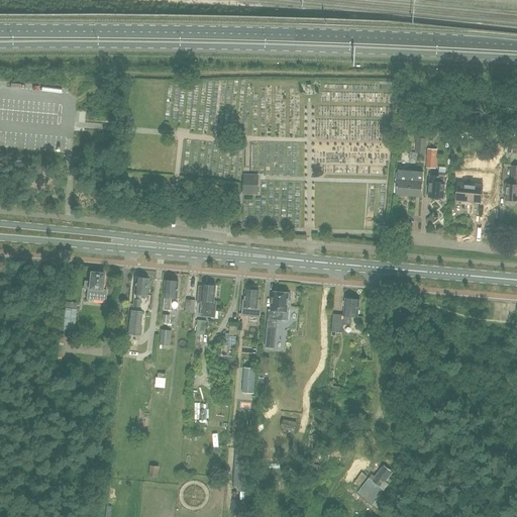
[(516,153),(516,143),(516,142),(516,140),(513,140),(513,134),(506,134),(506,142),(505,152),(516,153)]
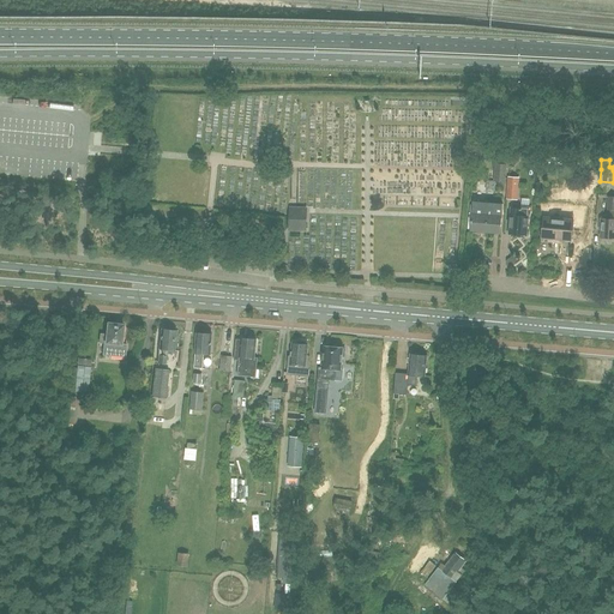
[(503,164),(503,163),(495,163),(493,182),(505,184),(506,166),(503,164)]
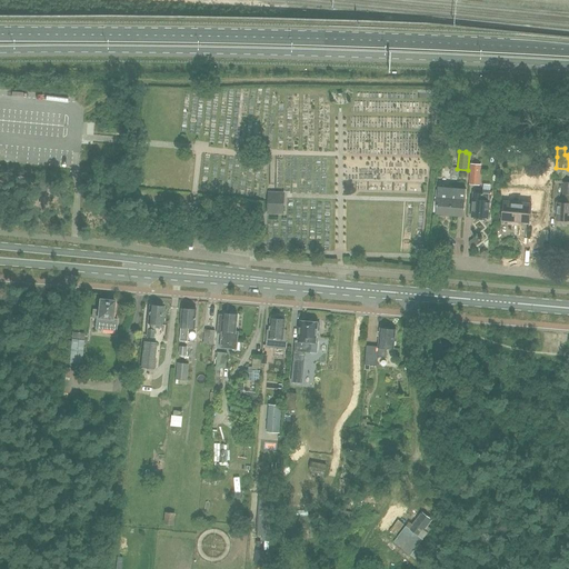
[(568,221),(568,182),(563,182),(562,195),(566,195),(566,201),(558,201),(556,203),(556,213),(558,213),(557,221),(568,221)]
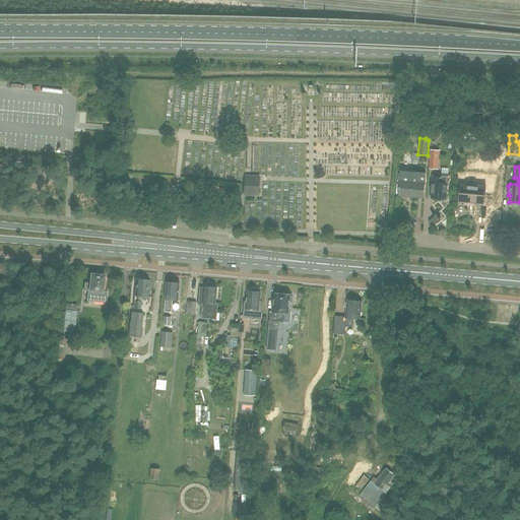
[(424,199),(426,174),(400,172),(398,197),(424,199)]
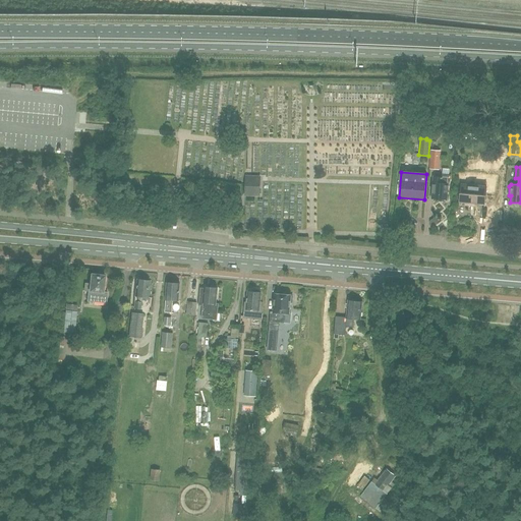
[(259,197),(261,176),(244,175),(244,196),(259,197)]
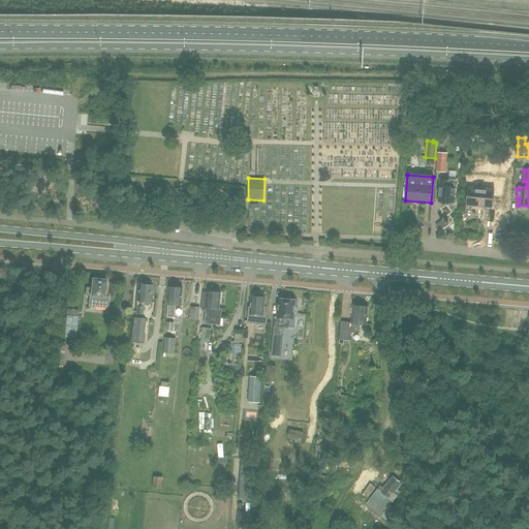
[(455,187),(456,178),(449,178),(449,181),(440,180),(438,203),(454,204),(455,187)]
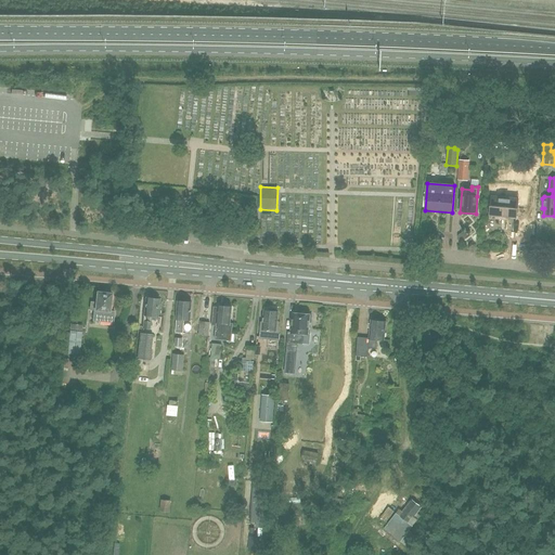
[(516,218),(517,199),(491,197),(489,216),(516,218)]
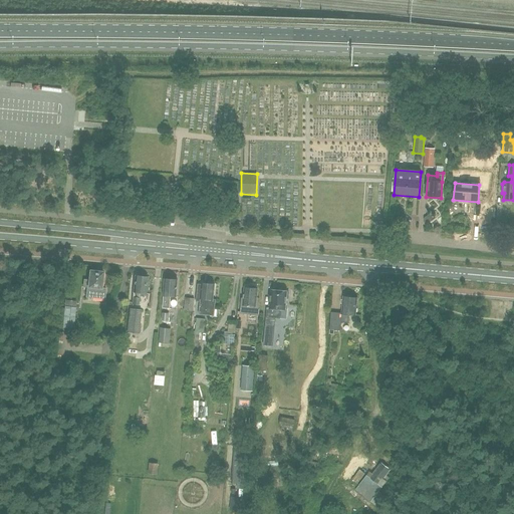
[(101,287),(103,272),(89,271),(88,280),(83,279),(82,287),(86,287),(85,297),(105,299),(106,288),(101,287)]
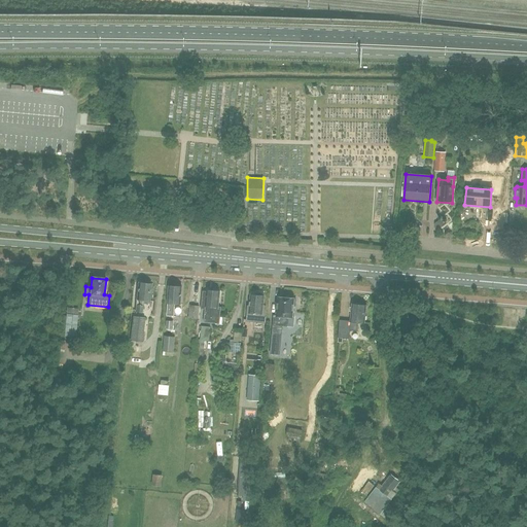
[(149,302),(151,284),(138,283),(135,313),(142,314),(143,301),(149,302)]
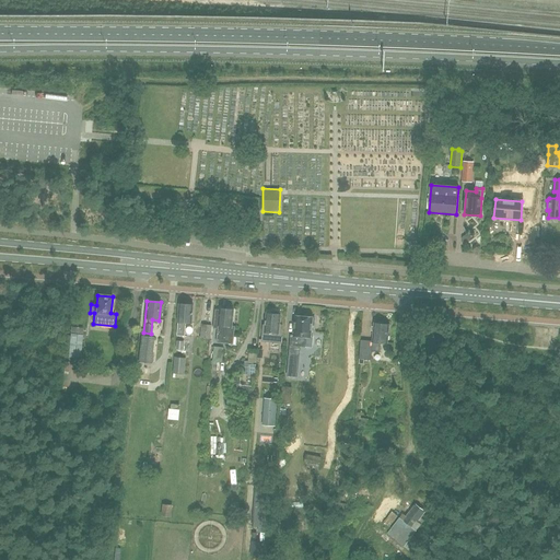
[(193,324),(194,305),(179,304),(177,336),(185,337),(186,323),(193,324)]
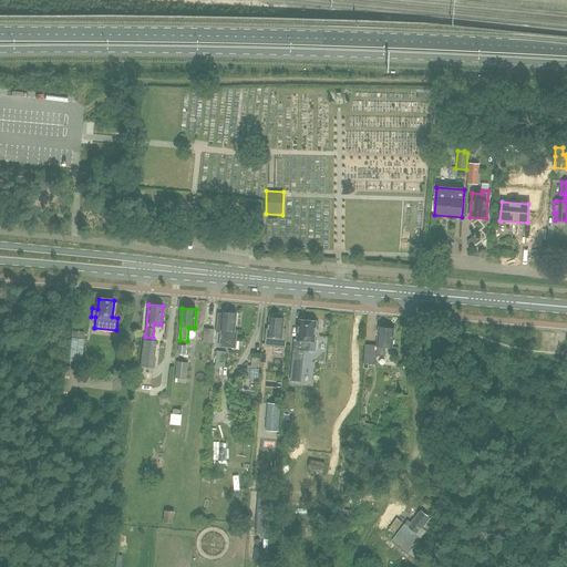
[(218,313),(216,332),(220,332),(219,344),(219,347),(236,349),(236,346),(237,330),(235,330),(237,313),(223,312),(223,313),(218,313)]
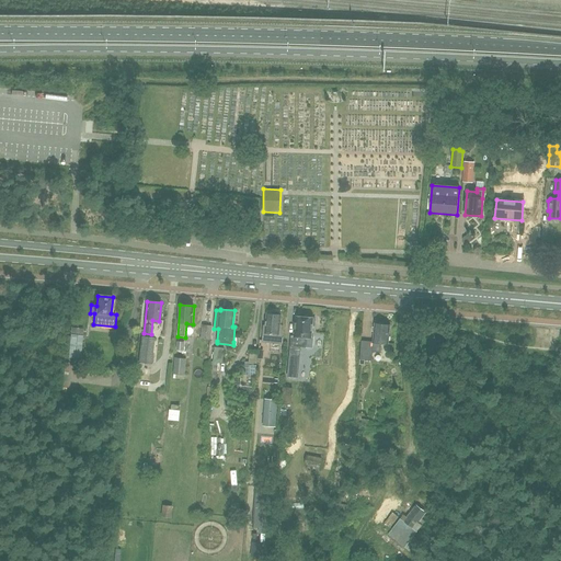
[(282,336),(283,325),(281,325),(282,316),(267,313),(266,327),(264,327),(262,343),(283,344),(284,338),(282,336)]
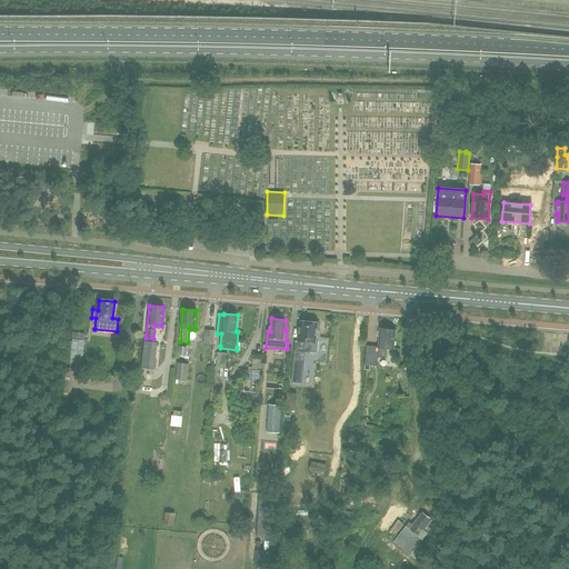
[(319,342),(316,341),(318,322),(301,321),(299,341),(296,341),(295,351),(293,360),(303,361),(305,352),(318,353),(319,342)]
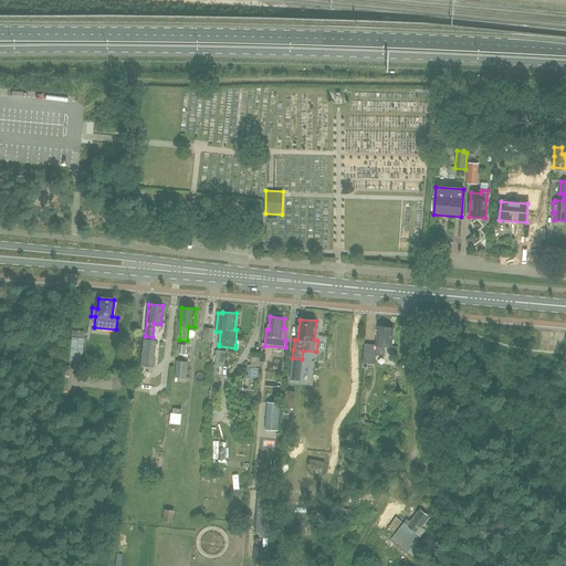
[(391,328),(390,326),(387,326),(386,327),(378,327),(376,346),(365,345),(363,364),(363,368),(367,368),(368,365),(375,365),(376,356),(384,356),(385,347),(391,347),(394,328),(391,328)]
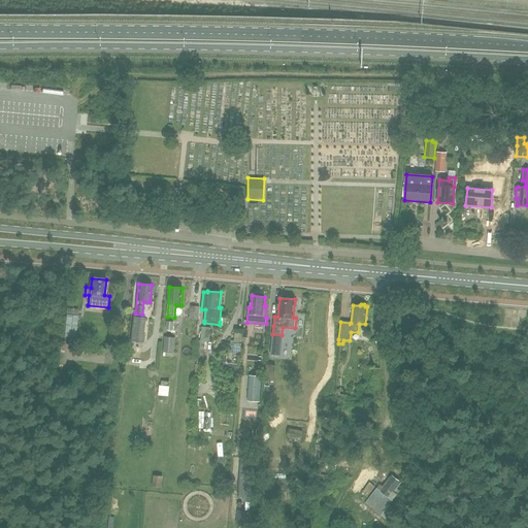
[(191,305),(189,319),(197,320),(198,306),(191,305)]
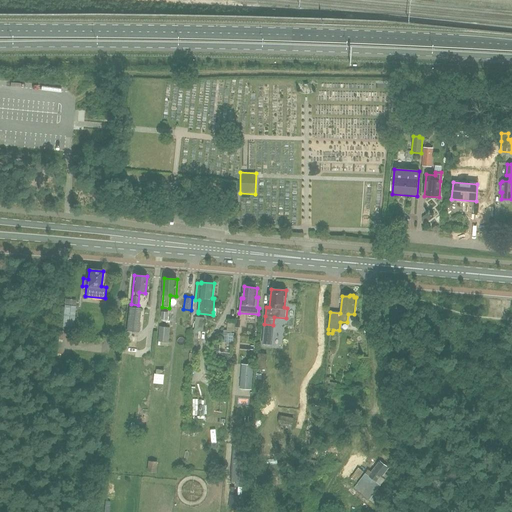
[(73,328),(75,306),(64,305),(62,327),(73,328)]
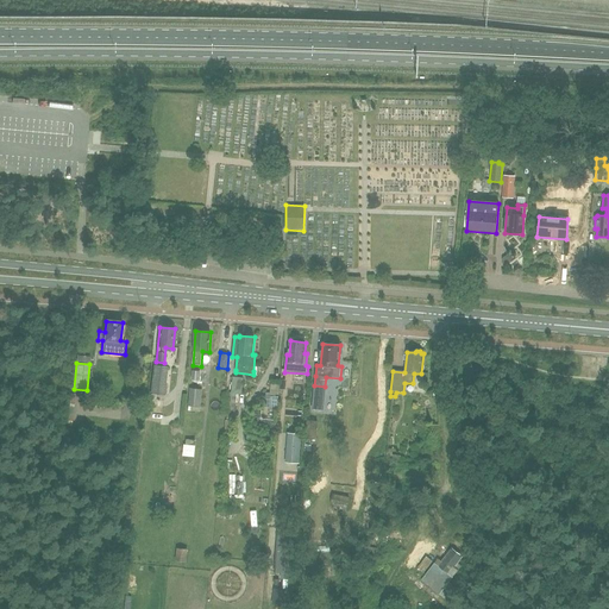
[(164,395),(168,366),(152,365),(150,394),(164,395)]
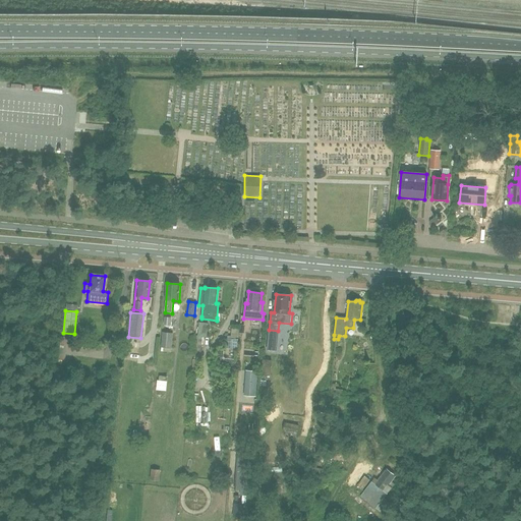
[(207,337),(208,324),(198,323),(197,336),(195,336),(192,374),(199,374),(203,337),(207,337)]
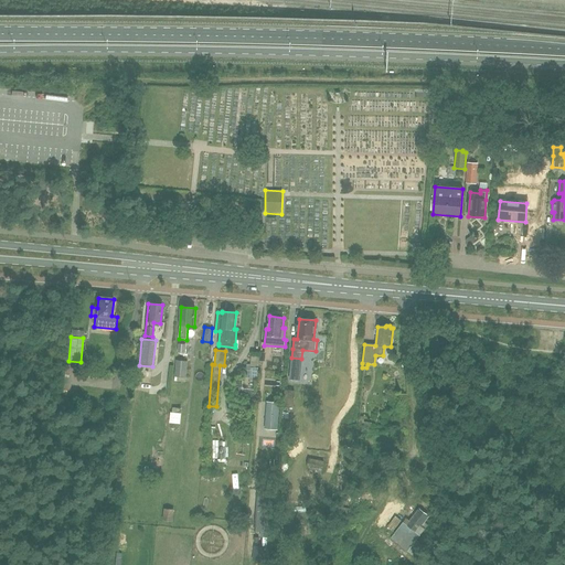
[(291,358),(290,379),(299,380),(301,359),(291,358)]
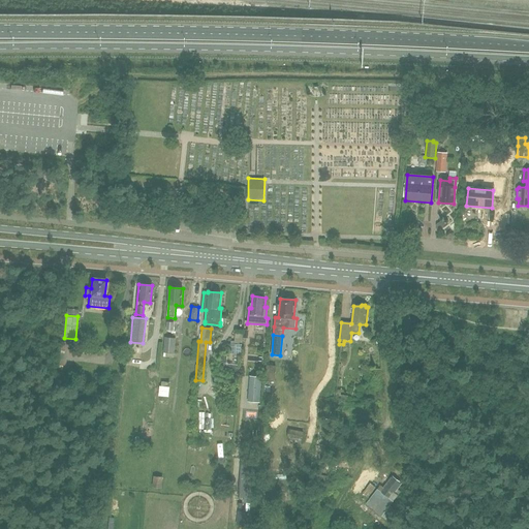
[(174,358),(174,353),(176,338),(164,337),(162,352),(165,353),(164,358),(174,358)]
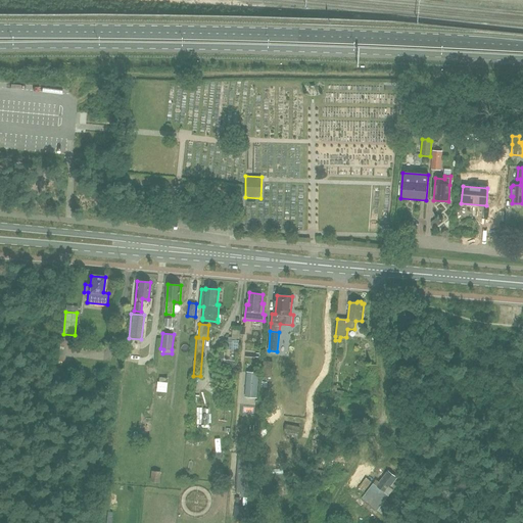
[(206,350),(211,352),(215,343),(209,341),(206,350)]
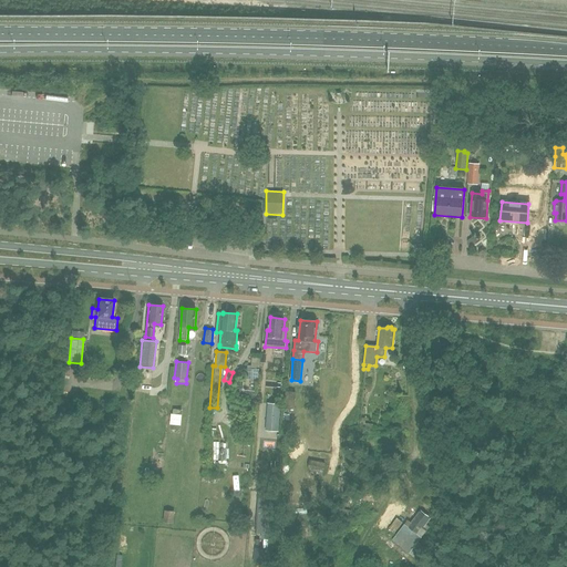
[(280,431),(281,405),(266,404),(265,431),(280,431)]
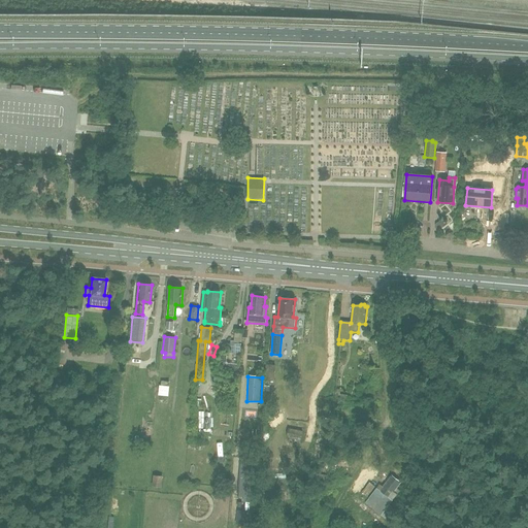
[(168,387),(169,382),(161,381),(161,386),(159,385),(158,396),(168,396),(169,387),(168,387)]
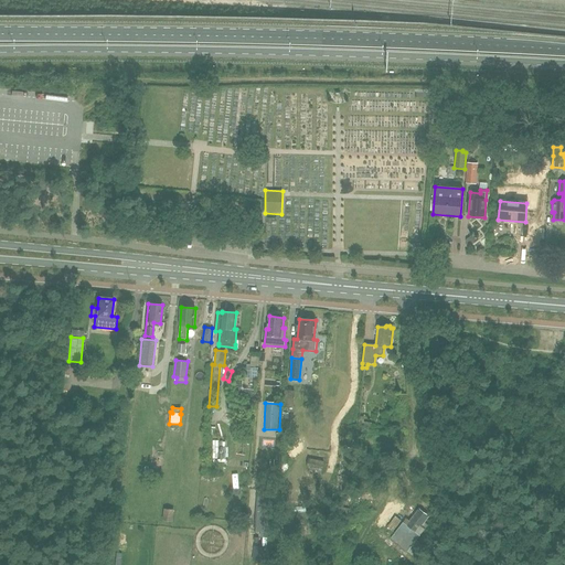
[(320,475),(323,460),(308,457),(306,468),(313,470),(312,473),(320,475)]
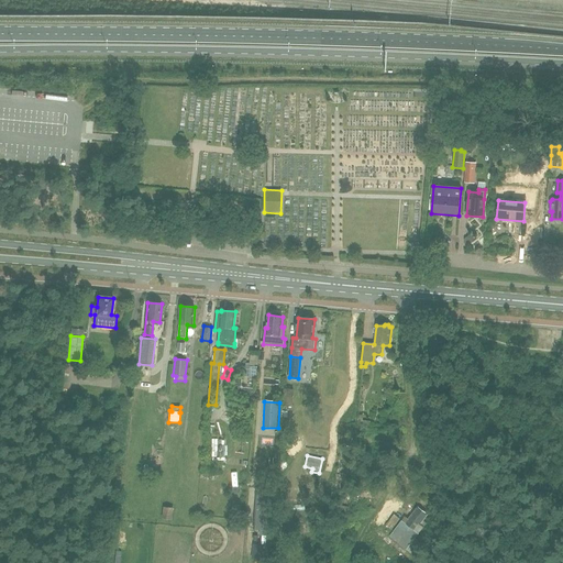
[(260,488),(257,514),(267,515),(269,489),(260,488)]
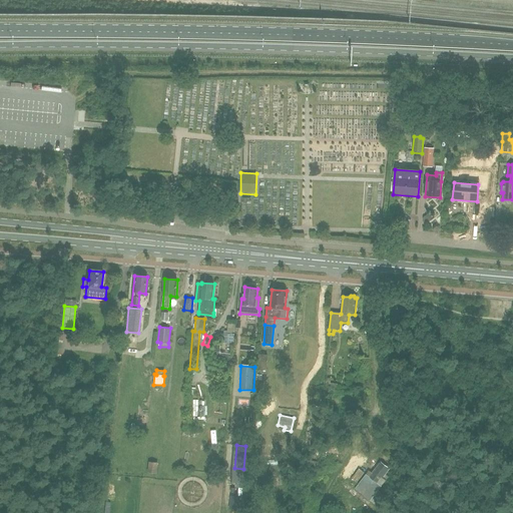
[(383,478),(390,469),(380,462),(372,473),(369,471),(355,489),(378,507),(386,497),(378,490),(386,480),(383,478)]
